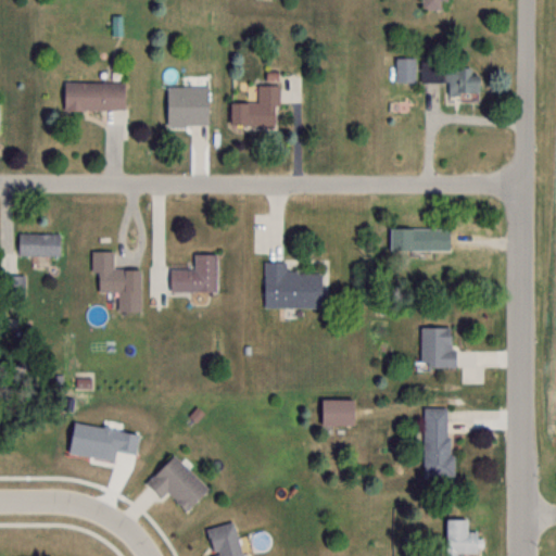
[(445,9),(445,0),(420,0),(421,9),(445,9)]
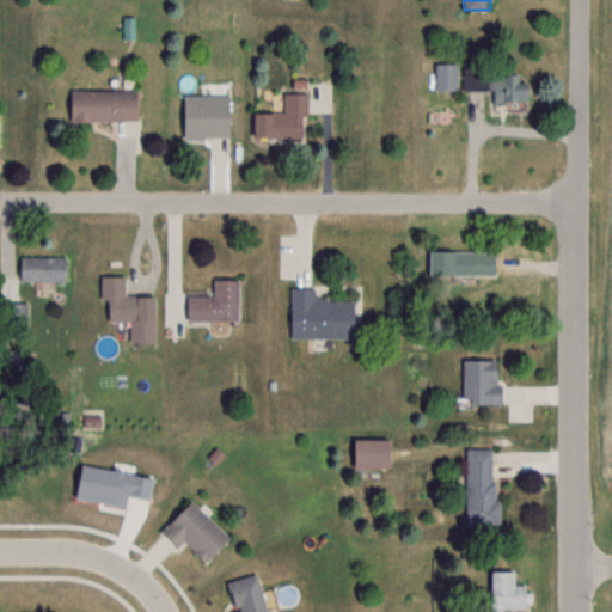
[(434,63),(434,90),(458,90),(458,63),(434,63)]
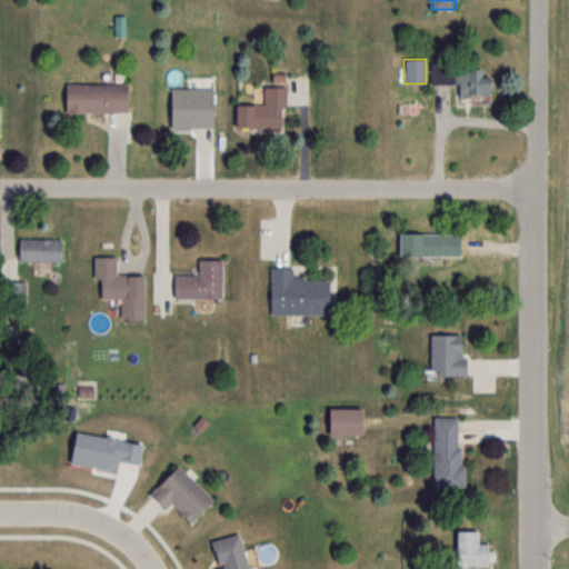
[(488,69),(456,69),(456,96),(488,96),(488,69)]
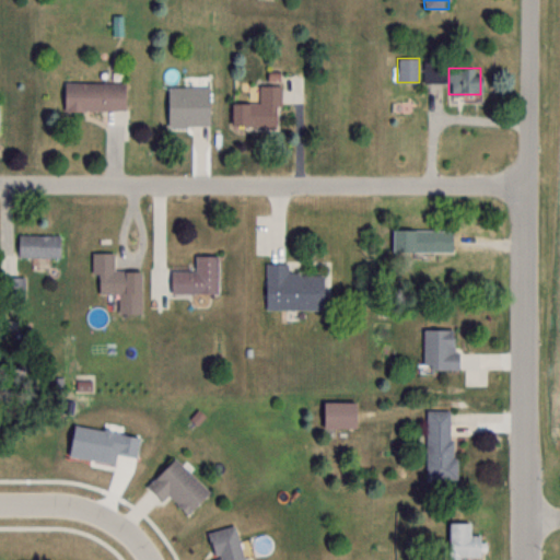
[(124,82),(62,82),(62,111),(124,111),(124,82)]
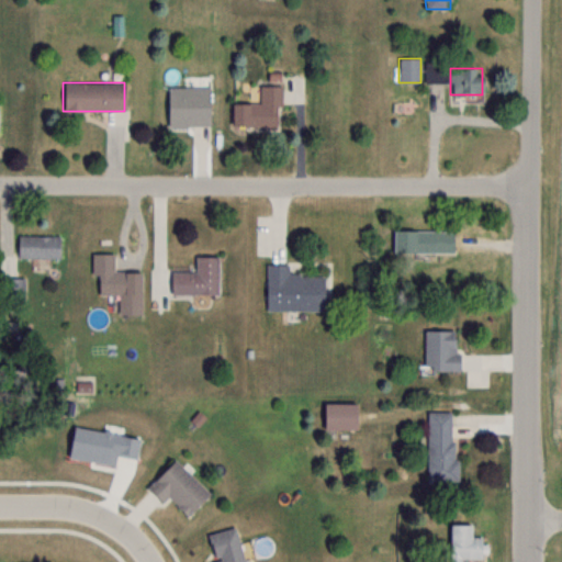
[(232,127),(280,127),(280,86),(259,86),(259,103),(232,103),(232,127)]
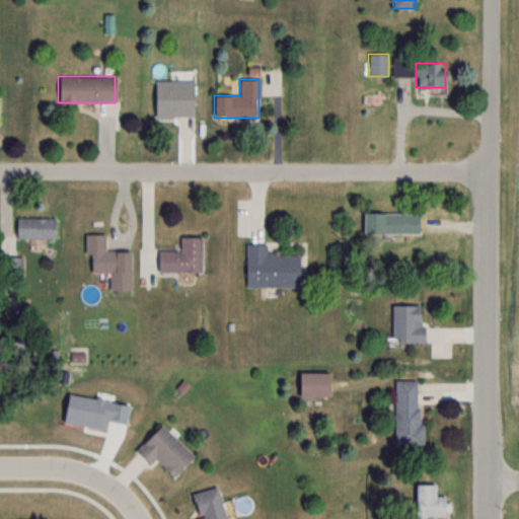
[(154,118),(195,118),(195,80),(154,80),(154,118)]
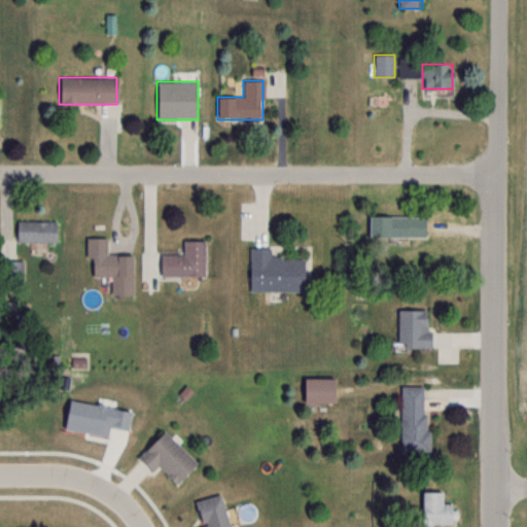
[(369,216),(369,237),(425,237),(425,216),(369,216)]
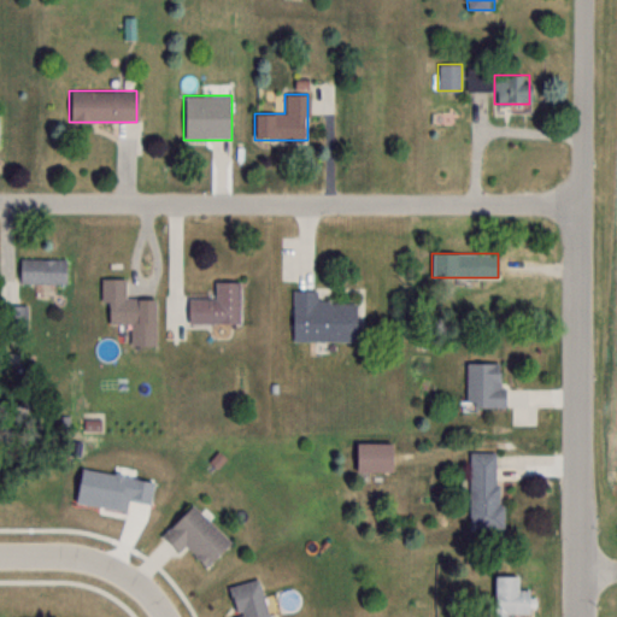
[(19,282),(66,282),(66,258),(19,258),(19,282)]
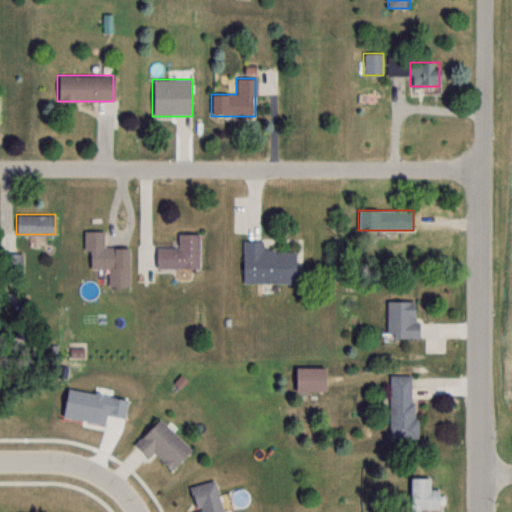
[(128,247),(103,247),(103,231),(83,231),(83,252),(89,252),(89,269),(107,269),(107,287),(128,287),(128,247)]
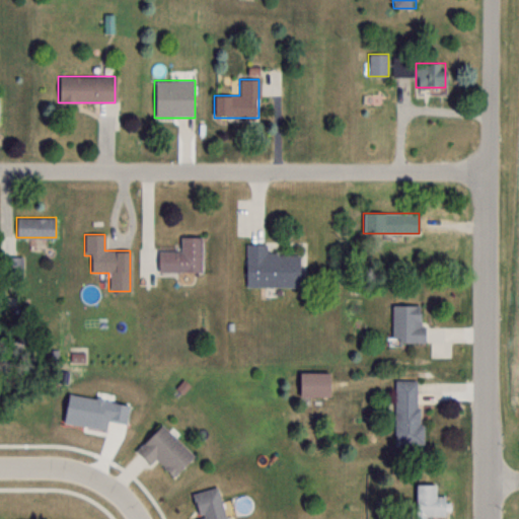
[(157,272),(201,272),(201,237),(179,237),(179,250),(157,250),(157,272)]
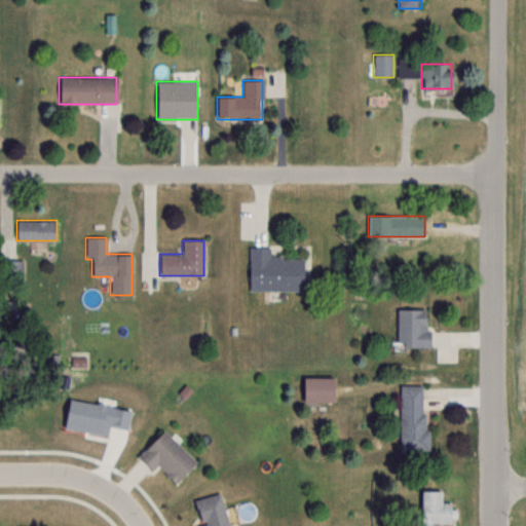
[(270,258),(270,248),(250,248),(249,291),(303,292),(303,258),(270,258)]
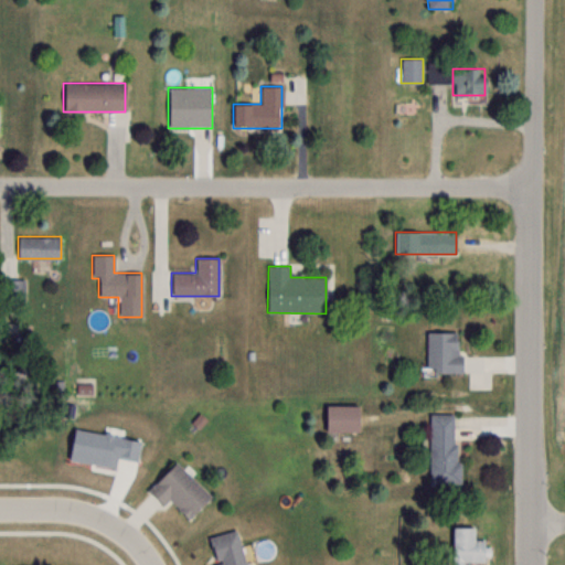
[(1,279),(1,306),(25,306),(25,279),(1,279)]
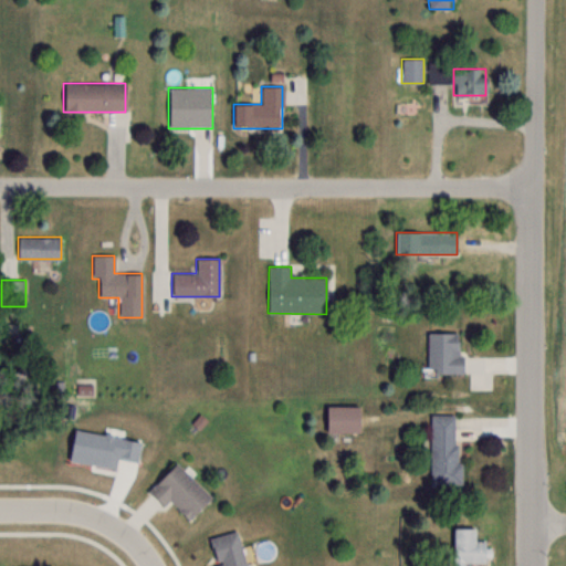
[(427,371),(461,371),(461,332),(427,332),(427,371)]
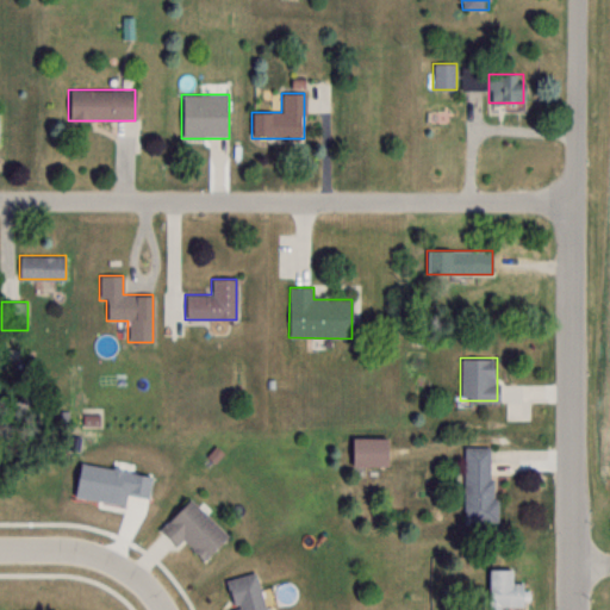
[(350,437),(350,465),(386,465),(386,437),(350,437)]
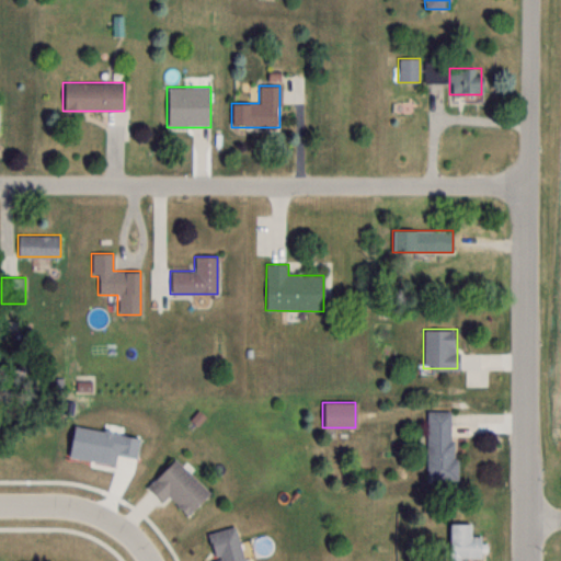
[(426,410),(425,478),(457,479),(457,459),(450,458),(450,411),(426,410)]
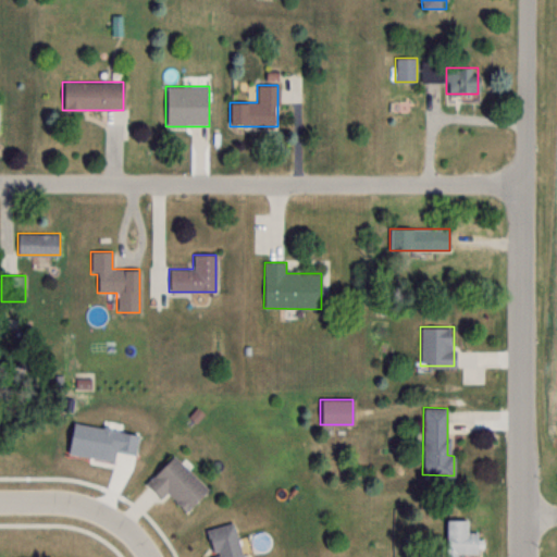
[(145,482),(161,498),(165,493),(185,511),(207,487),(172,454),(145,482)]
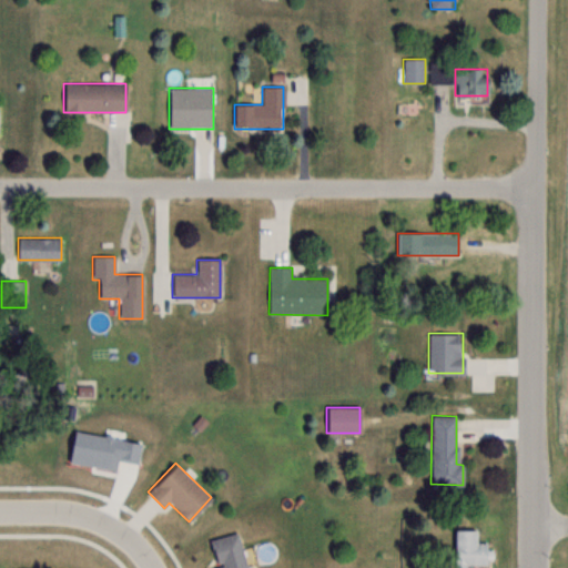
[(454,567),(467,567),(467,565),(489,565),(489,543),(476,543),(476,528),(454,528),(454,567)]
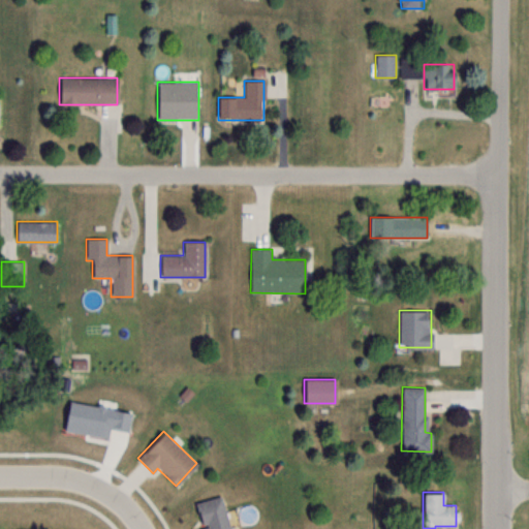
[(195,502),(201,527),(193,528),(228,528),(221,496),(195,502)]
